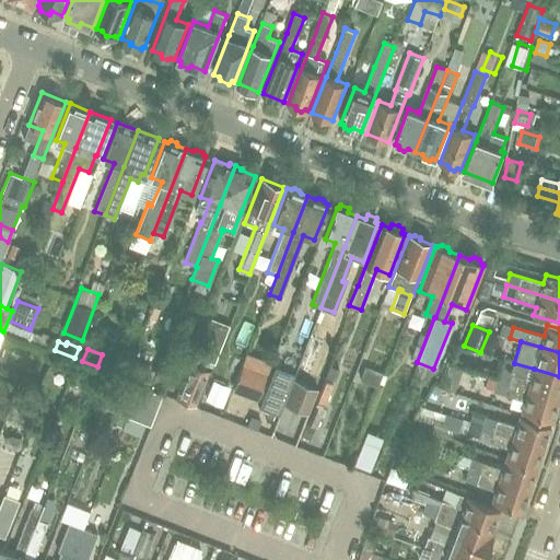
[(58,353),(54,365),(72,372),(77,361),(58,353)]
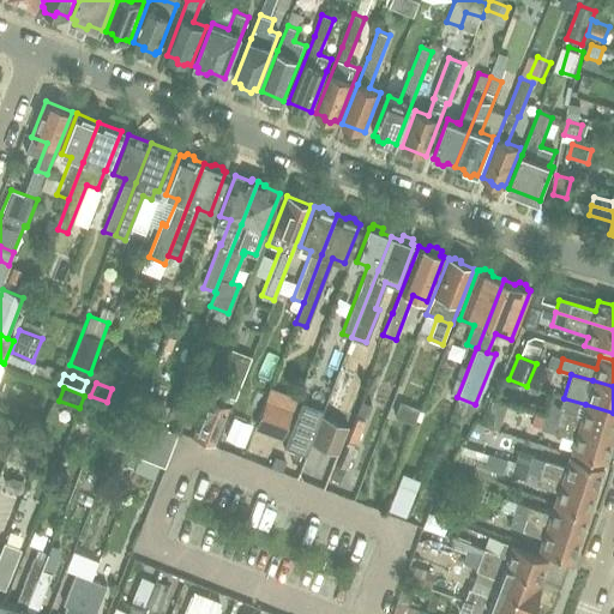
[(545,417),(612,438),(613,429),(613,413),(585,404),(564,398),(560,409),(549,405),(545,417)]
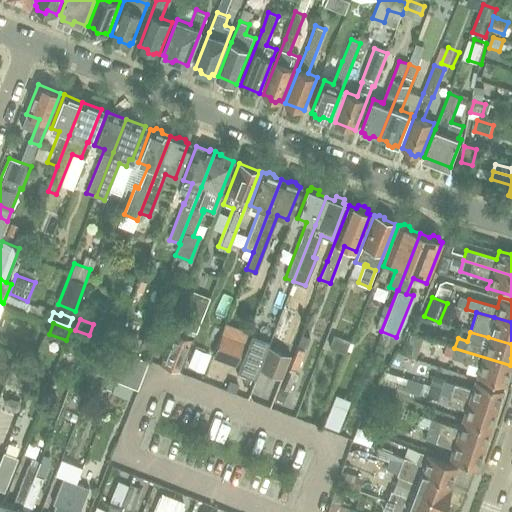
[(172,333),(160,364),(179,371),(191,340),(172,333)]
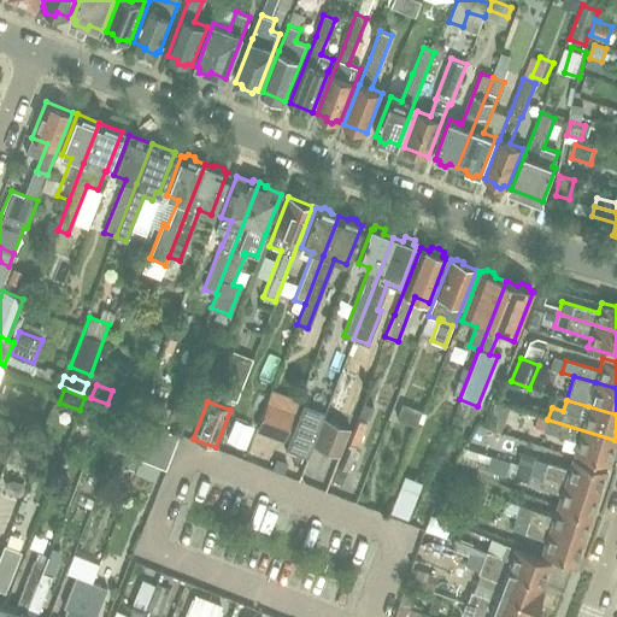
[(325,412),(304,403),(286,448),(307,457),(313,445),(323,418),(325,412)]
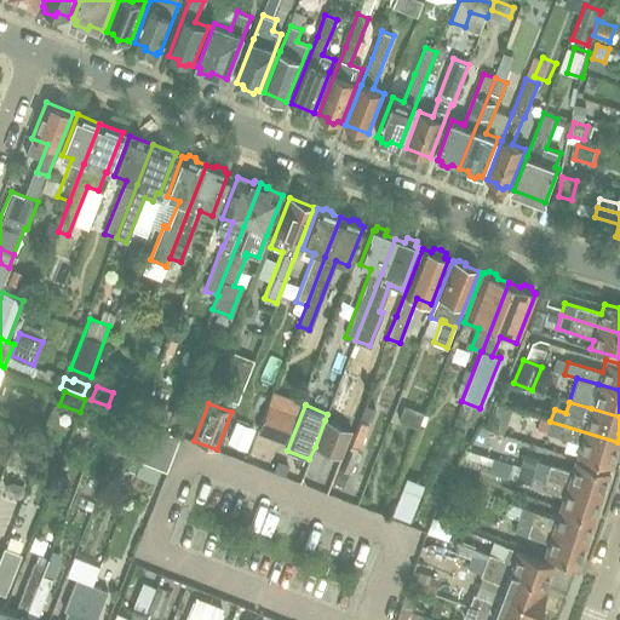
[(286,441),(294,417),(268,406),(258,430),(286,441)]
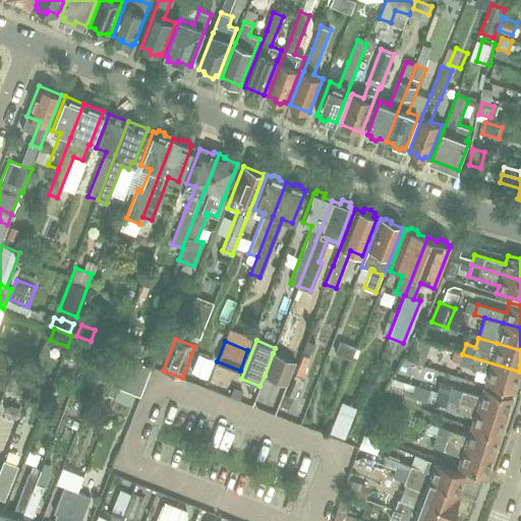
[(340,341),(336,354),(351,359),(355,347),(340,341)]
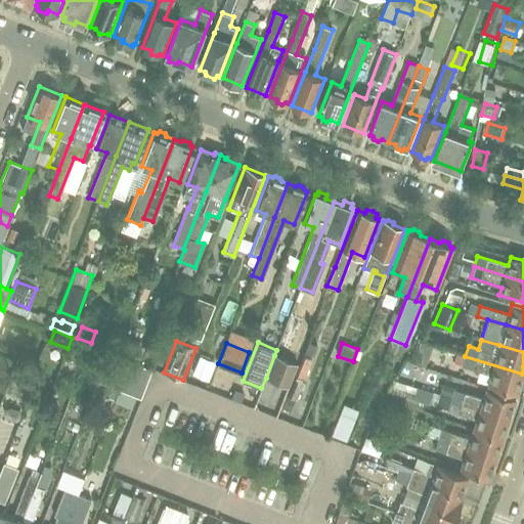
[(125,377),(131,361),(108,352),(97,381),(107,385),(103,395),(113,398),(122,375),(125,377)]
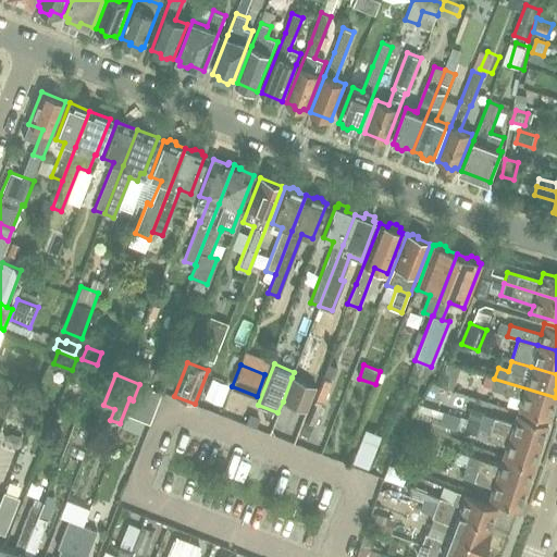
[(283,401),(297,407),(307,411),(316,387),(292,378),(283,401)]
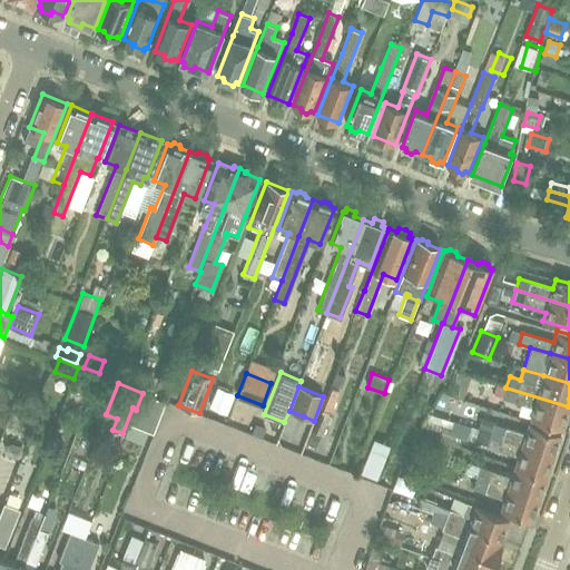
[(331,412),(340,391),(328,386),(321,408),(331,412)]
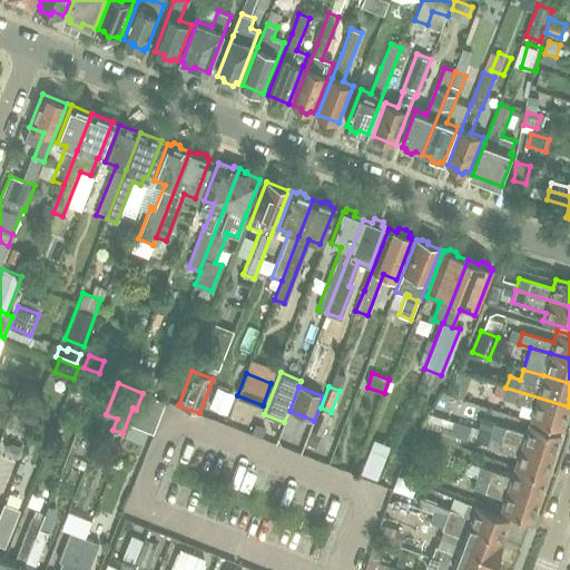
[(568,406),(505,387),(502,399),(533,408),(530,419),(561,428),(568,406)]
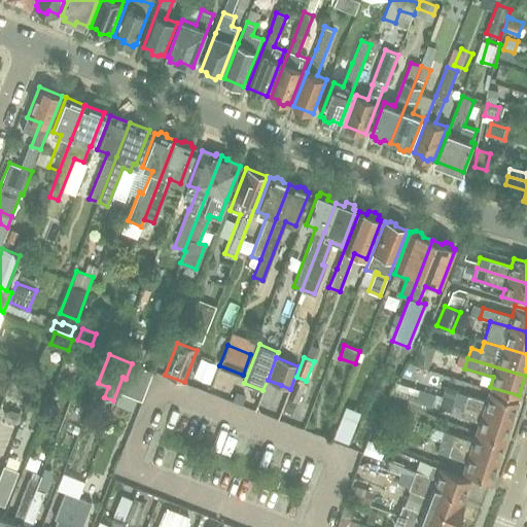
[(23,361),(14,384),(23,387),(31,364),(23,361)]
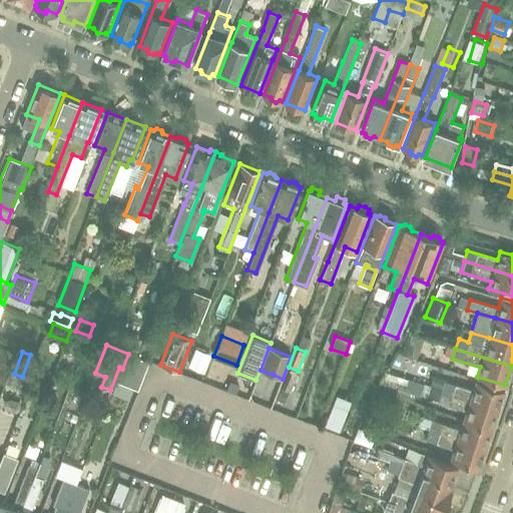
[(133,388),(137,389),(148,361),(128,354),(122,369),(112,393),(128,399),(133,388)]
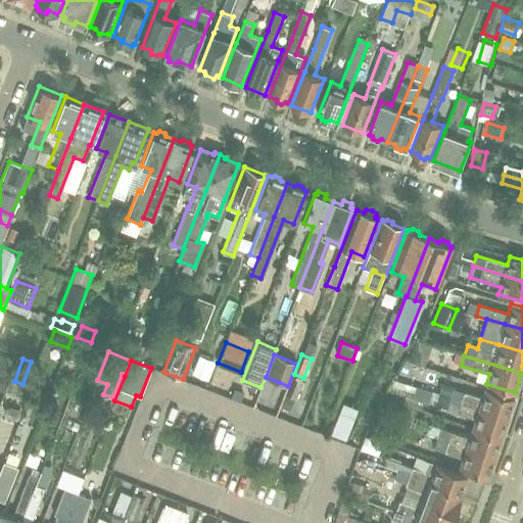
[(423,365),(419,378),(439,384),(442,371),(423,365)]
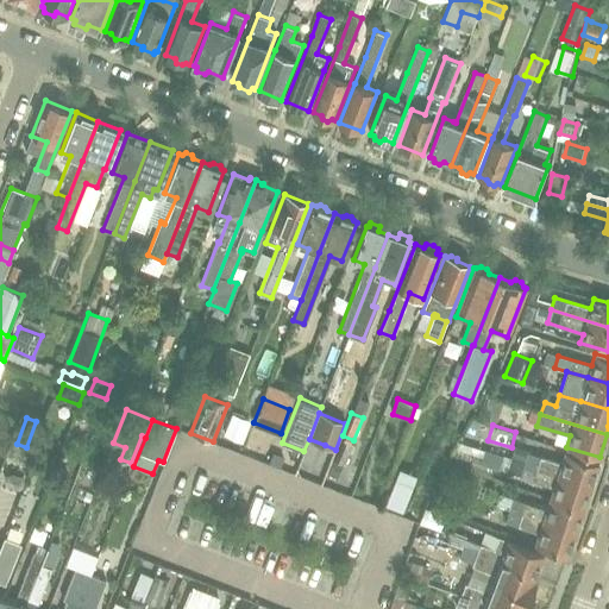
[(528,453),(525,465),(537,469),(537,466),(590,484),(597,462),(565,452),(562,464),(528,453)]
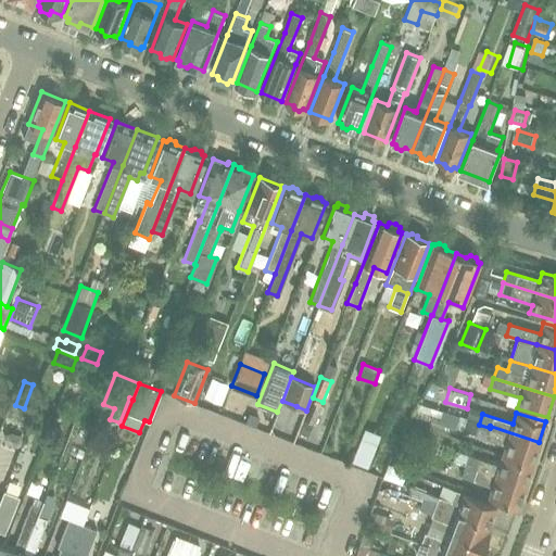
[(490,428),(479,425),(476,436),(505,445),(503,453),(532,463),(539,442),(490,426),(490,428)]
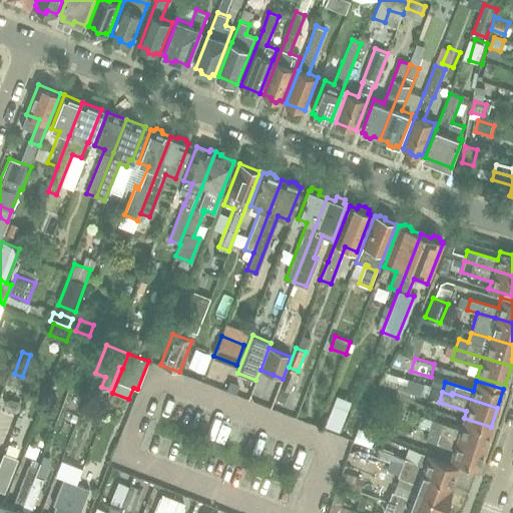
[(345,431),(357,402),(341,395),(329,425),(345,431)]
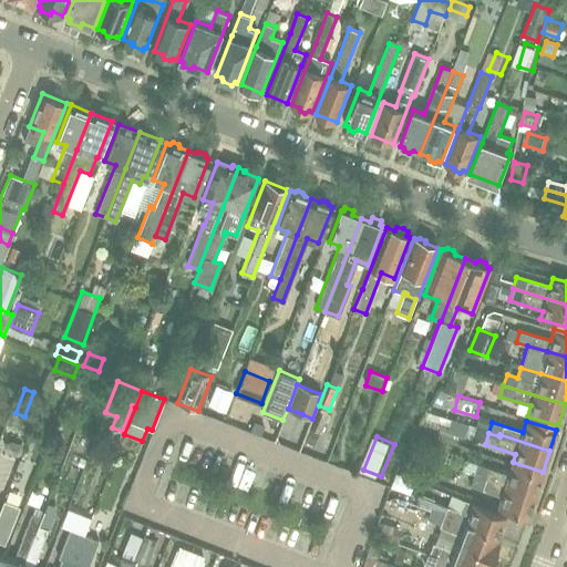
[(478,464),(474,475),(485,478),(485,477),(536,493),(543,472),(513,462),(508,474),(478,464)]
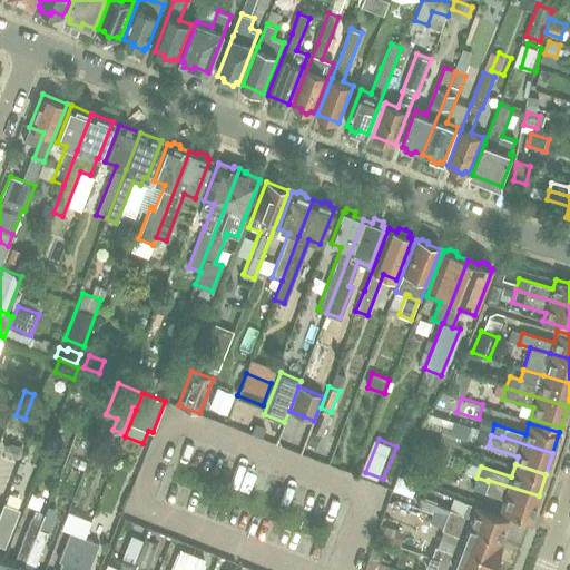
[(421,497),(424,483),(403,478),(400,491),(421,497)]
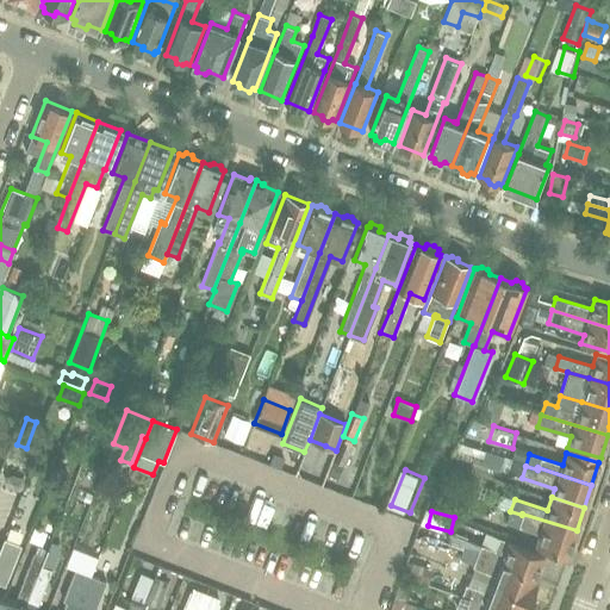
[(522,515),(510,511),(506,523),(540,534),(536,546),(568,555),(577,530),(522,514),(522,515)]
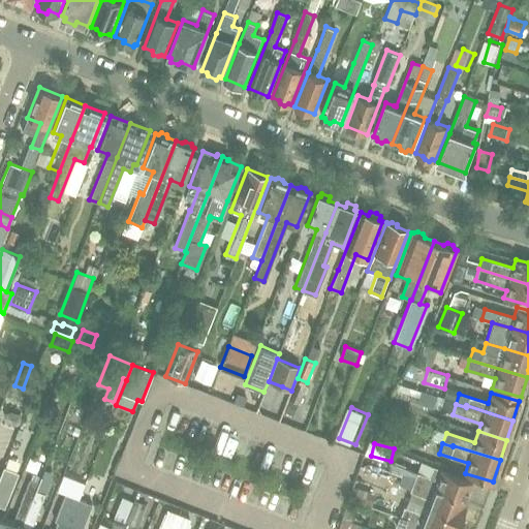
[(405,468),(402,476),(413,480),(414,479),(465,499),(472,480),(433,466),(429,476),(405,468)]
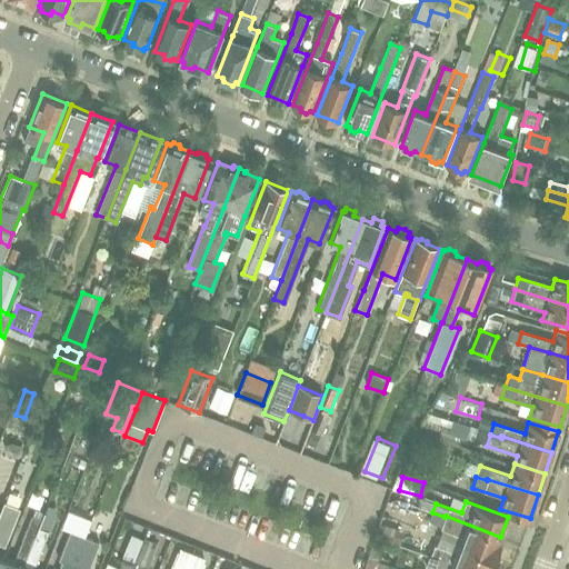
[(0,568),(5,558),(0,556),(0,542),(5,545),(18,508),(3,502),(0,510),(0,568)]
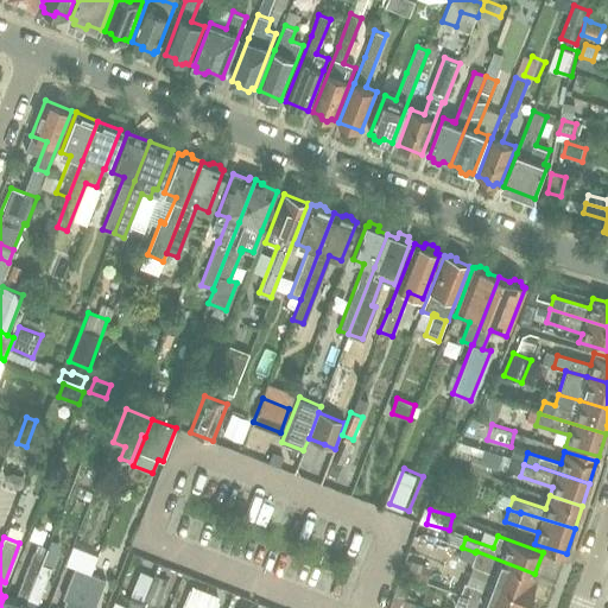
[(119,572),(127,553),(112,546),(103,564),(119,572)]
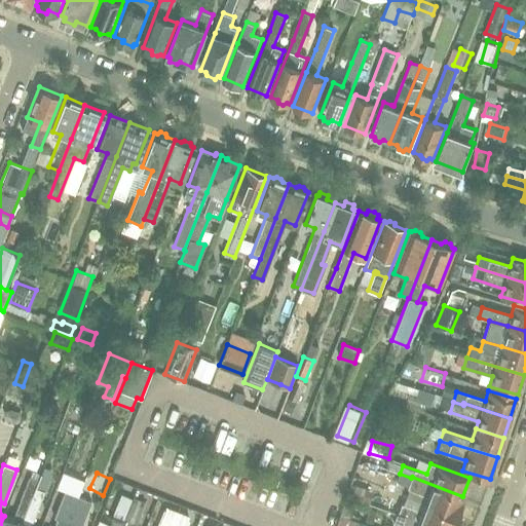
[(411,478),(400,474),(397,482),(408,486),(407,489),(427,496),(425,503),(457,516),(462,504),(459,503),(462,496),(412,477),(411,478)]
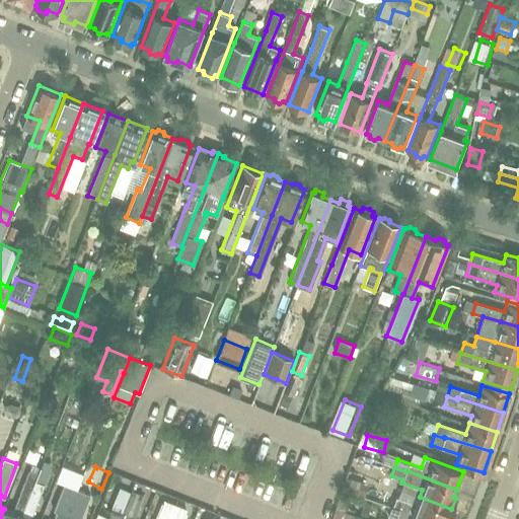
[(366,498),(374,478),(357,470),(349,490),(366,498)]
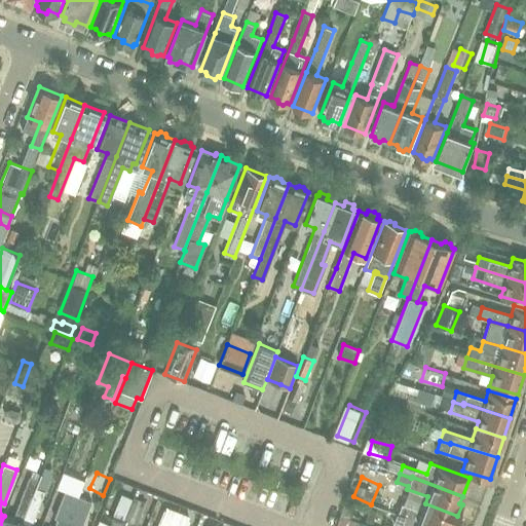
[(0,525),(20,525),(22,523),(35,487),(38,481),(30,478),(13,520),(4,516),(0,525)]
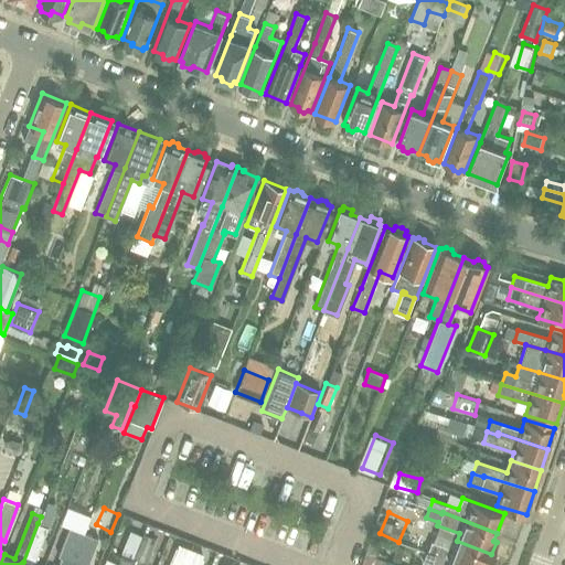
[(23,562),(21,564),(32,564),(48,526),(38,523),(23,562)]
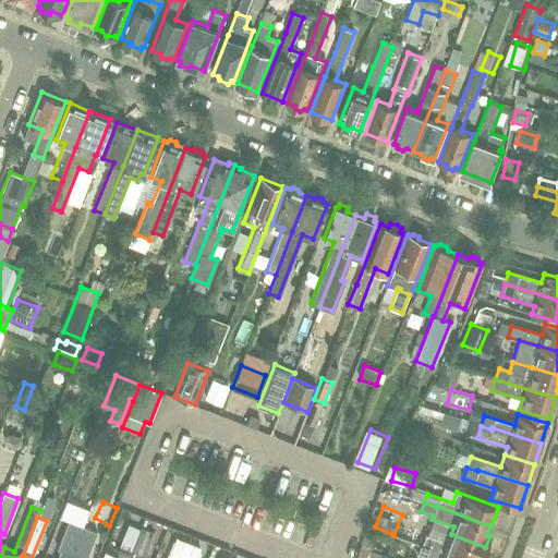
[(71,557),(84,526),(69,520),(58,548),(61,549),(58,557),(71,557)]
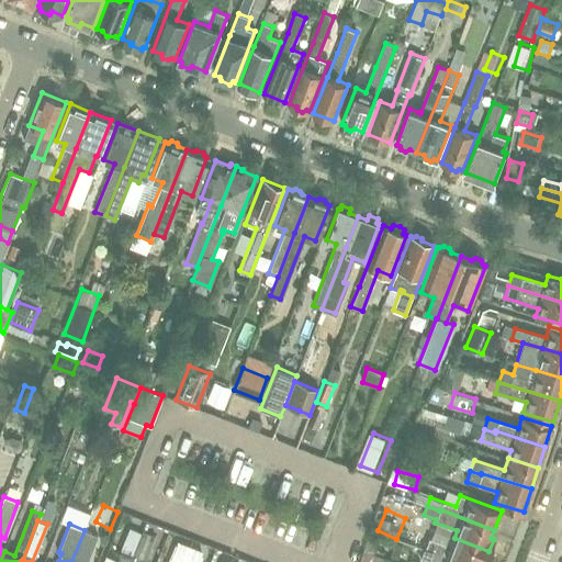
[(71,561),(87,561),(98,536),(85,530),(71,561)]
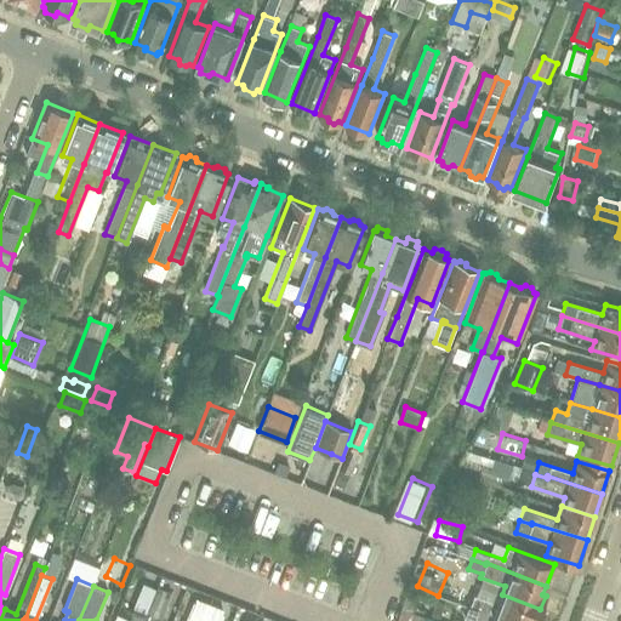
[(474,594),(469,605),(484,611),(483,613),(503,620),(535,620),(540,609),(502,594),(499,604),(474,594)]
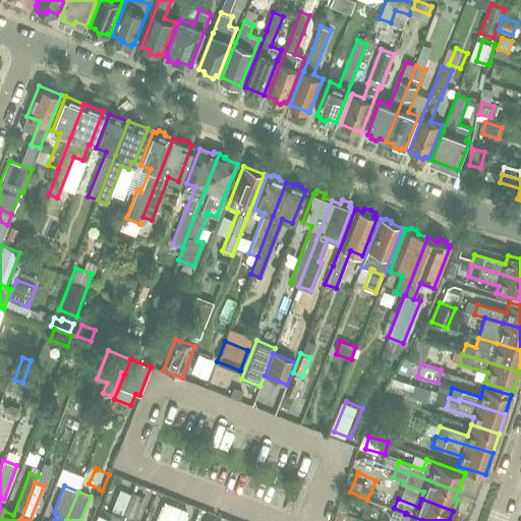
[(422,520),(405,514),(406,513),(394,508),(390,518),(398,520),(422,520)]
